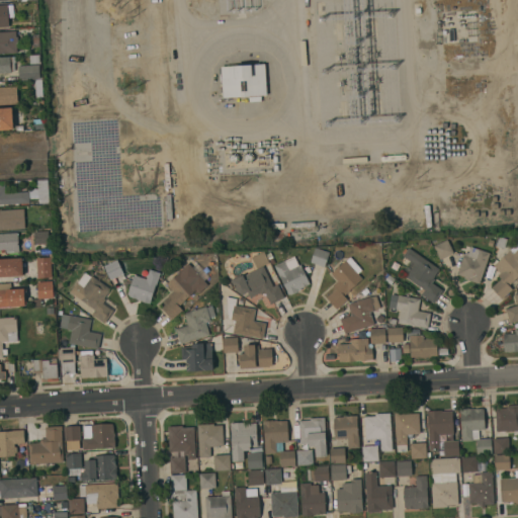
[(255,0),(243,0),(217,1),(218,14),(256,13),(255,0)]
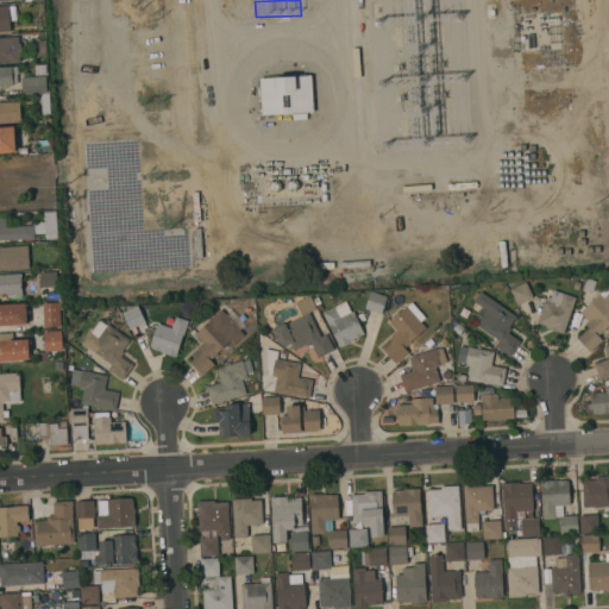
[(0,5),(10,5),(11,31),(0,31),(0,5)]
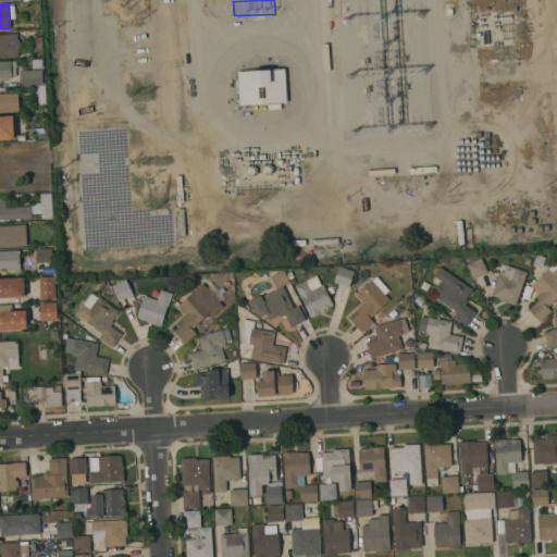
[(19,57),(0,58),(0,34),(16,33),(17,39),(20,39),(20,46),(25,45),(25,52),(19,53),(19,57)]
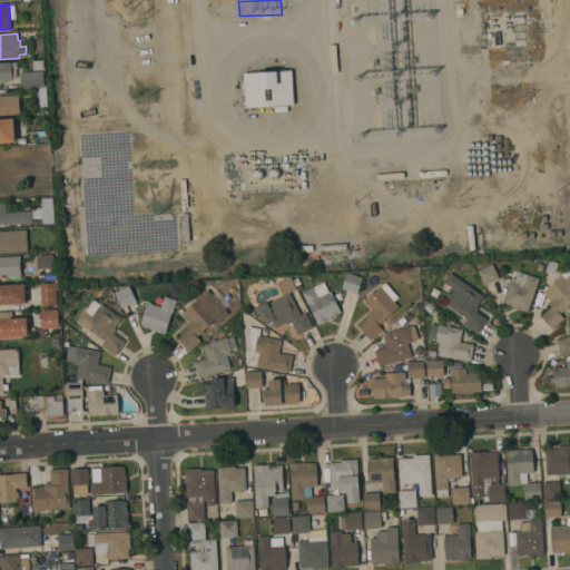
[(45,37),(45,50),(37,51),(36,37),(45,37)]
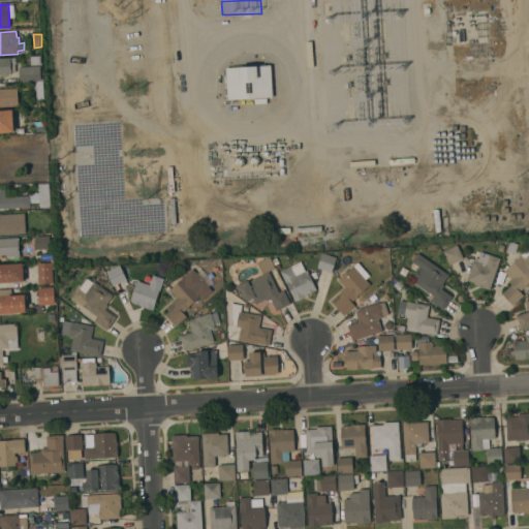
[(40,56),(40,64),(31,65),(30,56),(40,56)]
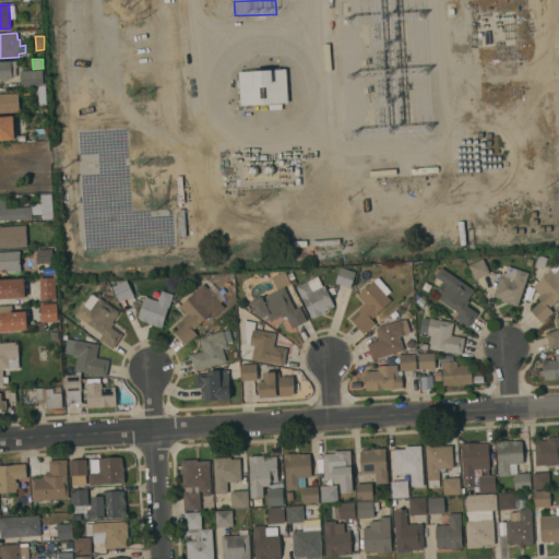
[(0,61),(15,60),(16,76),(12,76),(12,78),(0,78),(0,61)]
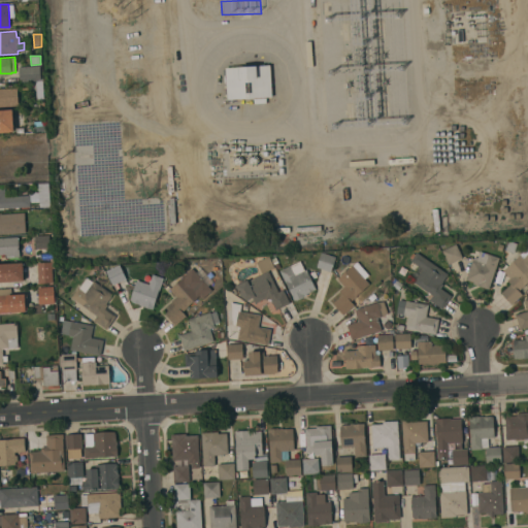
[(272,96),(228,99),(226,68),(270,65),(272,96)]
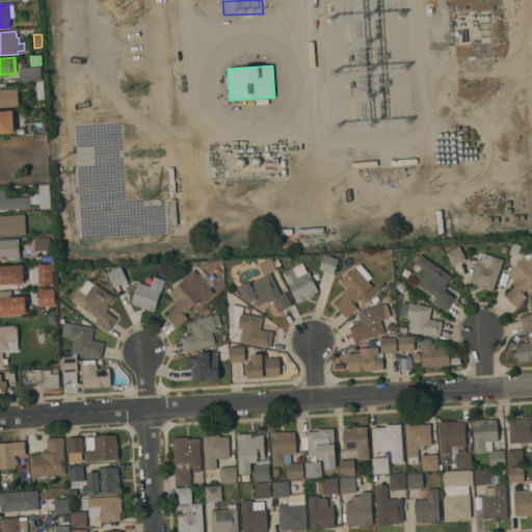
[(41,67),(41,80),(20,81),(19,68),(41,67)]
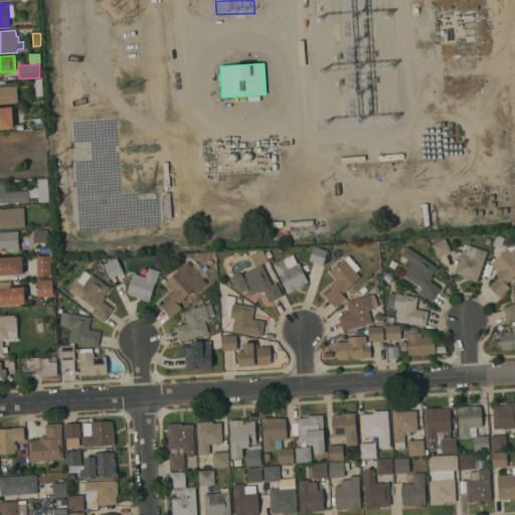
[(43,98),(36,99),(34,80),(41,79),(43,98)]
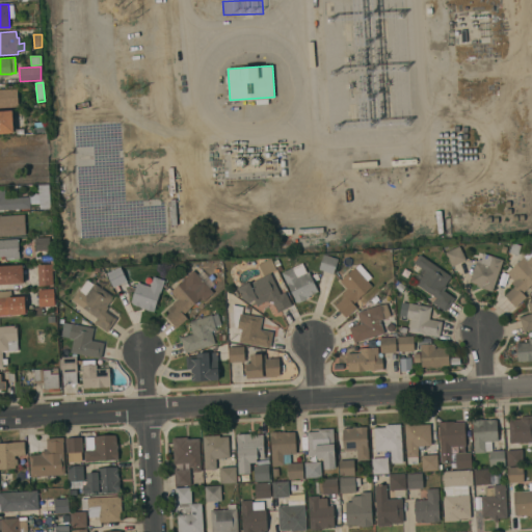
[(0,88),(18,88),(19,107),(0,107),(0,88)]
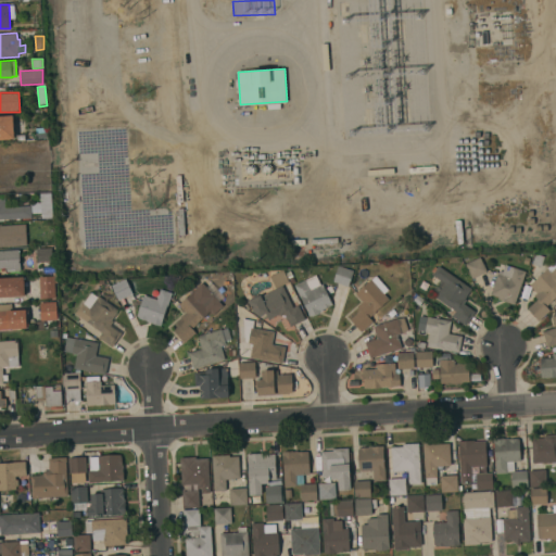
[(0,115),(13,115),(15,137),(10,137),(10,139),(0,139),(0,115)]
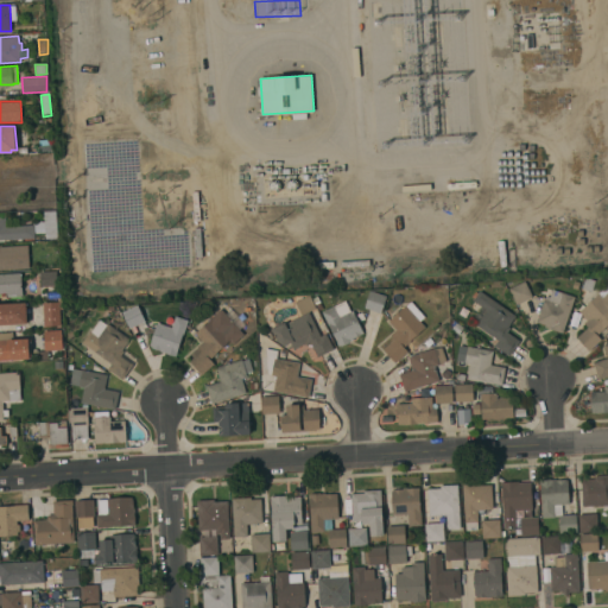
[(56,211),(58,238),(46,239),(44,213),(56,211)]
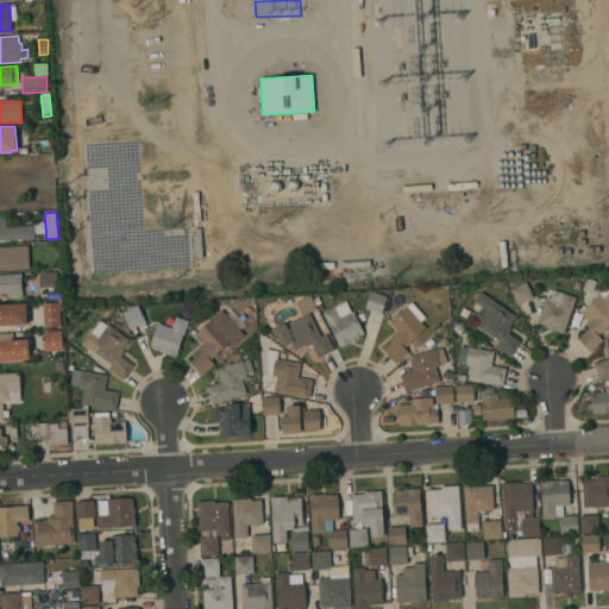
[(35,238),(23,239),(23,240),(18,242),(18,239),(10,240),(7,242),(7,240),(5,240),(5,242),(0,242),(0,215),(6,215),(6,226),(33,225),(35,238)]
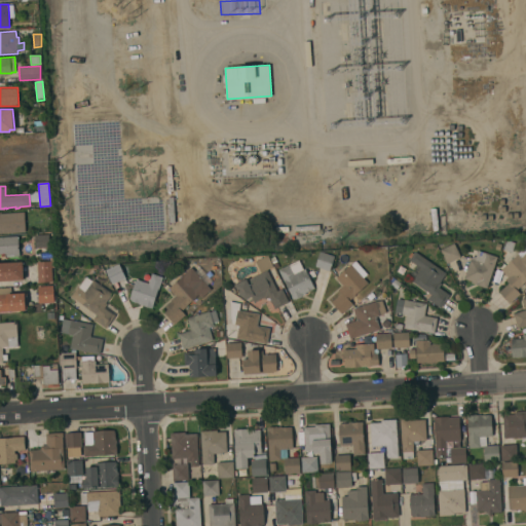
[(0,213),(25,212),(26,232),(0,233),(0,213)]
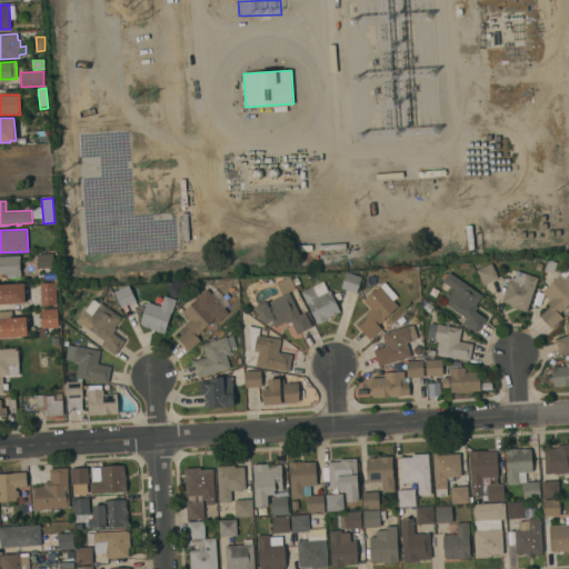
[(53,253),(53,267),(39,268),(38,255),(53,253)]
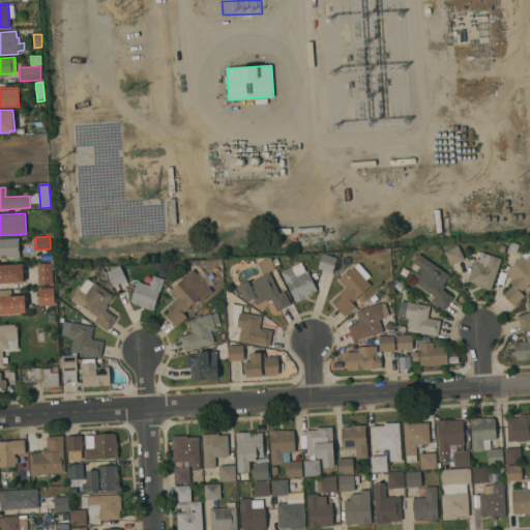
[(0,238),(19,237),(20,258),(6,259),(6,256),(0,256),(0,238)]
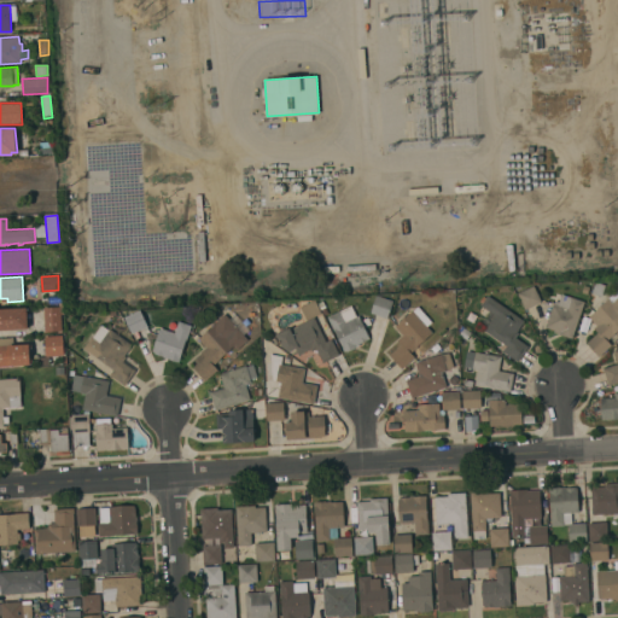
[(534,286),(541,302),(524,309),(517,292),(534,286)]
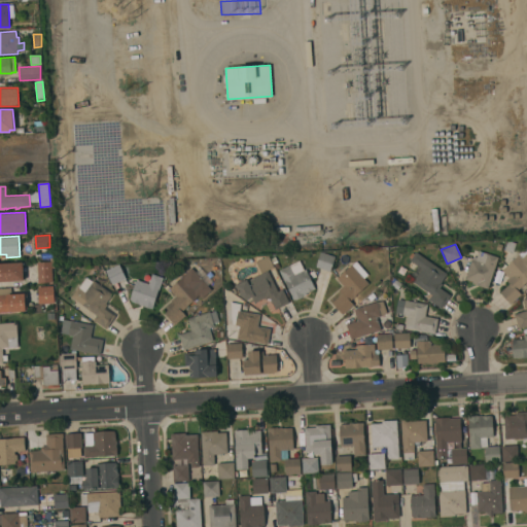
[(498,256),(488,288),(472,283),(473,281),(465,279),(471,258),(472,259),(473,256),(477,257),(479,250),(498,256)]
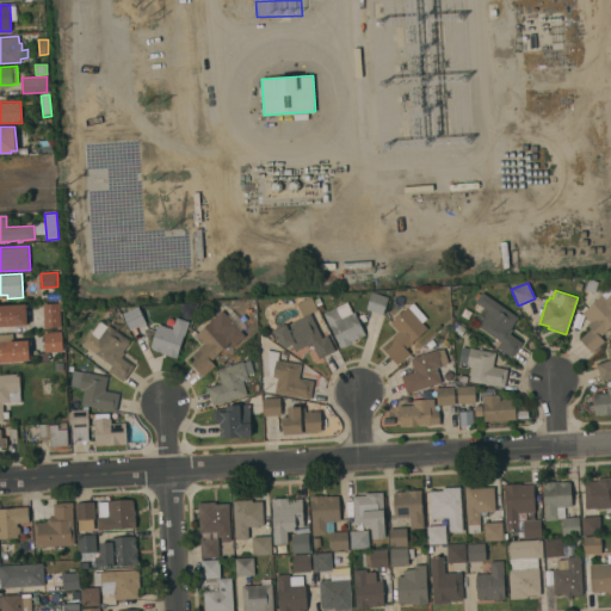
[(388,297),(383,314),(366,309),(372,292),(388,297)]
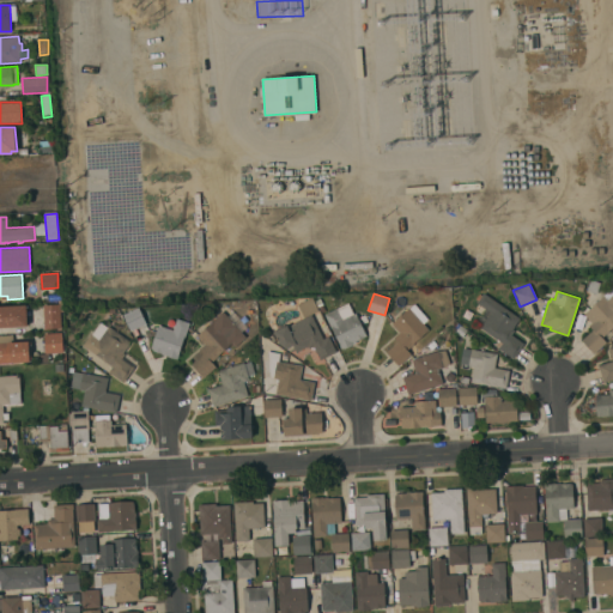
[(484,293),(520,319),(513,329),(515,331),(511,334),(525,344),(514,358),(498,349),(502,343),(474,323),(485,308),(477,303),(484,293)]
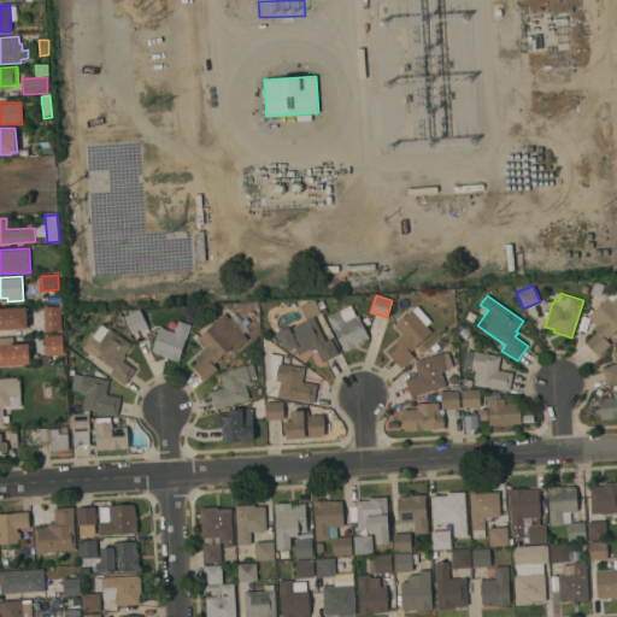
[(616,297),(616,330),(606,340),(610,345),(598,356),(586,342),(597,331),(593,327),(595,324),(587,316),(607,298),(611,303),(616,297)]
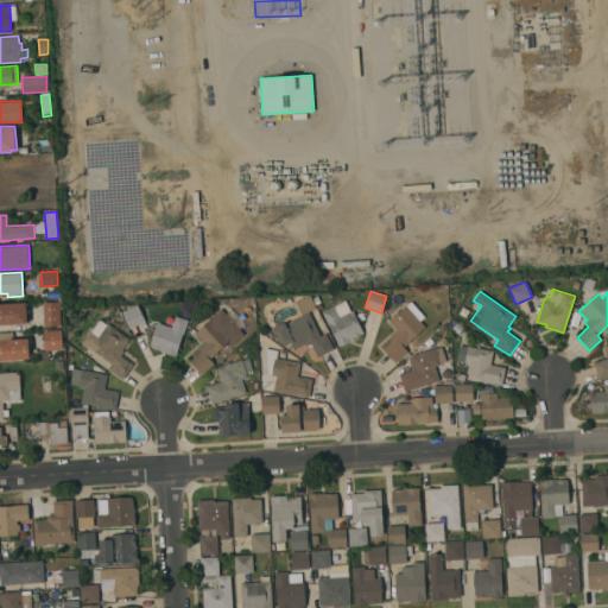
[(310,296),(316,308),(302,315),(296,302),(310,296)]
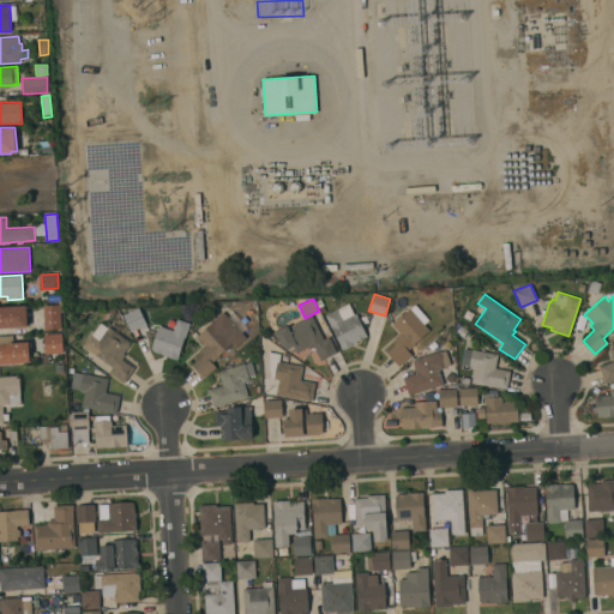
[(349,304),(354,314),(356,313),(367,336),(356,342),(357,343),(342,350),(325,315),(349,304)]
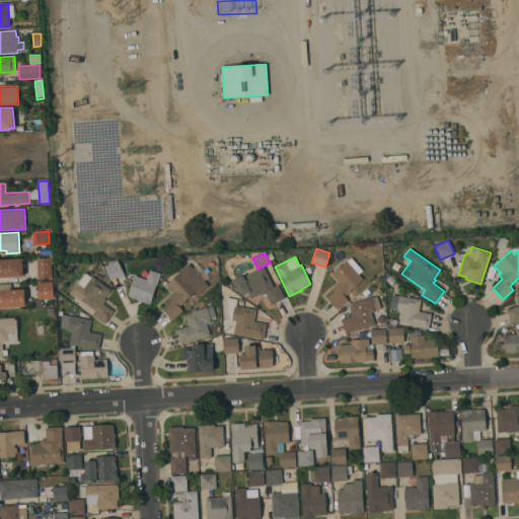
[(351,256),(363,271),(359,274),(364,280),(345,296),(349,300),(338,309),(327,298),(337,289),(334,286),(339,281),(331,274),(351,256)]
